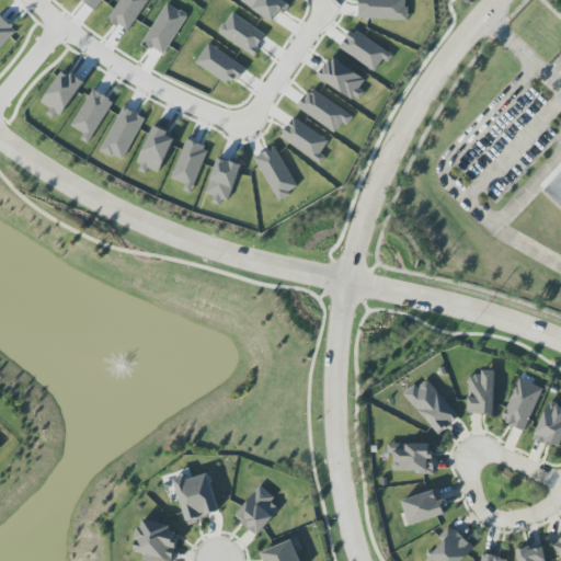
[(405,20),(405,0),(359,0),(359,19),(405,20)]
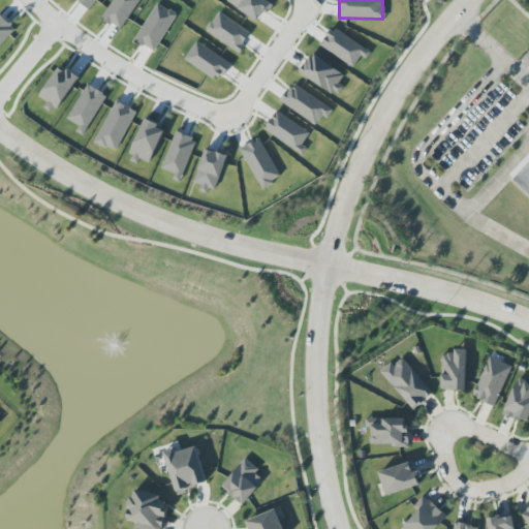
[(250,34),(220,13),(208,31),(238,52),(250,34)]
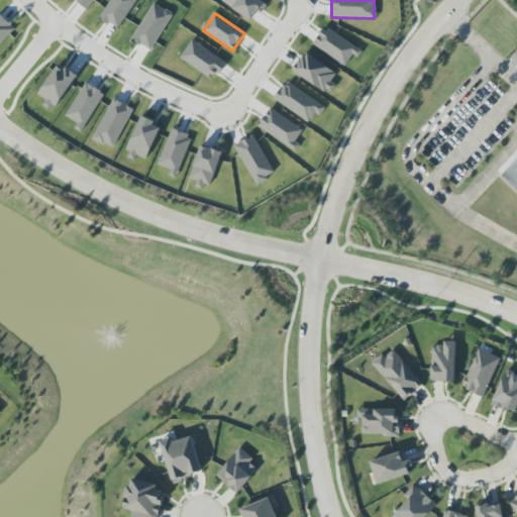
[(358,58),(363,52),(325,26),(313,43),(345,66),(353,55),(358,58)]
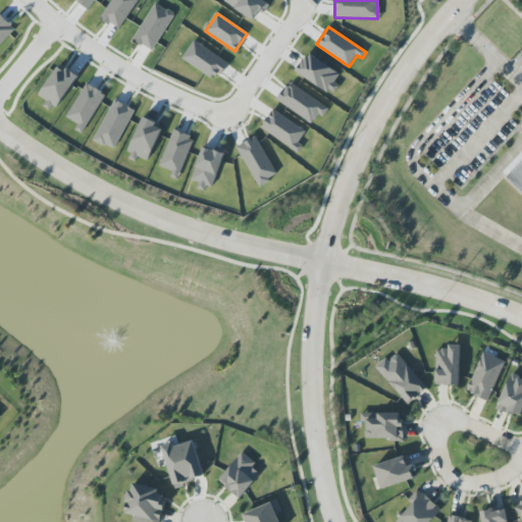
[(213,79),(224,61),(195,42),(184,58),(213,79)]
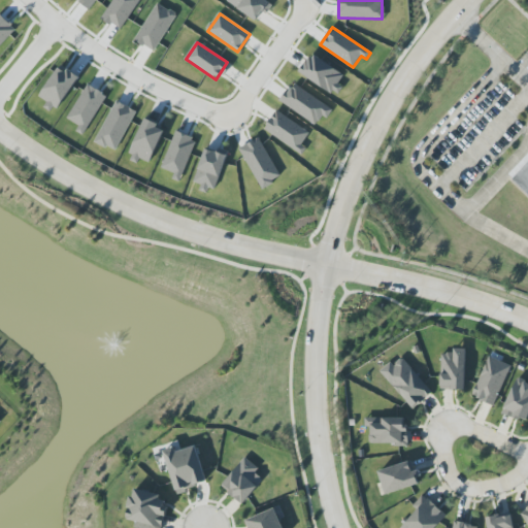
[(300,72),(336,97),(343,88),(338,84),(344,75),(314,54),(300,72)]
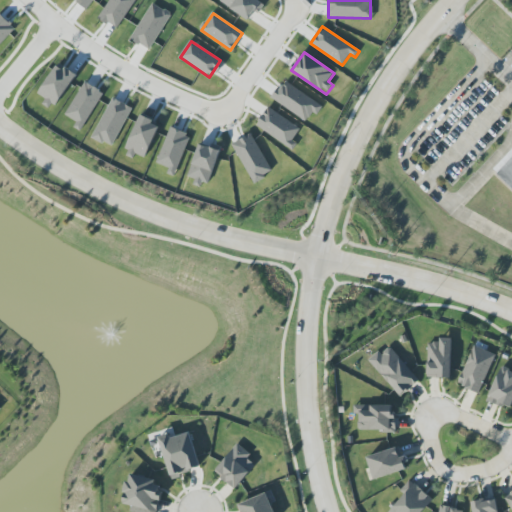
[(54,108),(77,75),(59,63),(36,96),(54,108)]
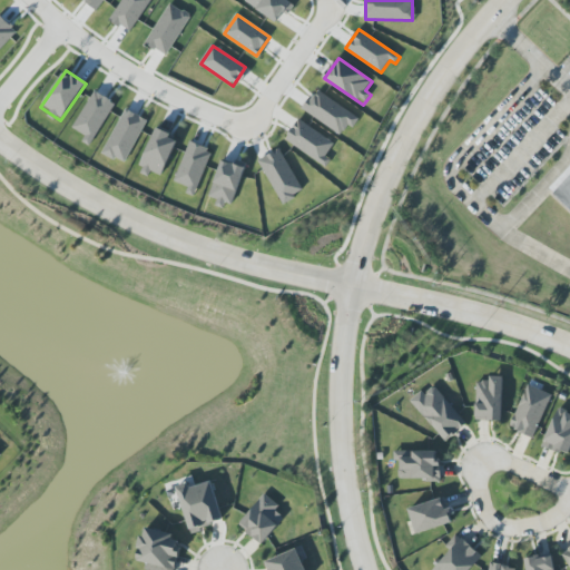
[(342,136),(349,125),(353,128),(360,118),(316,89),(303,110),(342,136)]
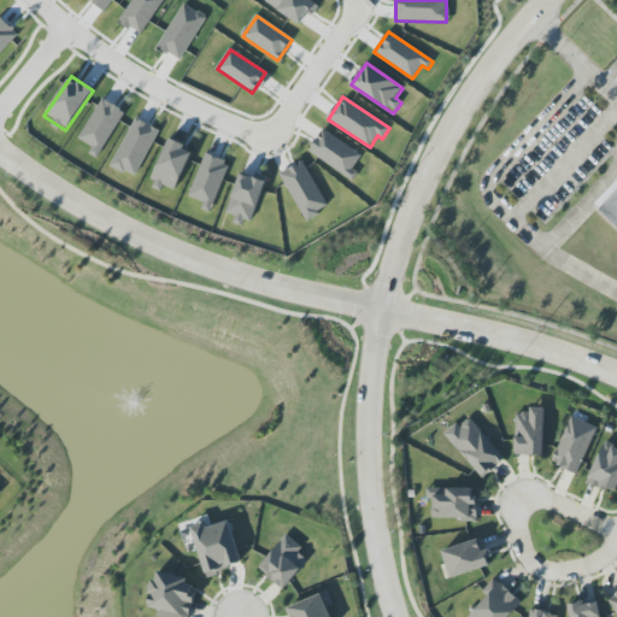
[(99,154),(125,112),(103,99),(77,141),(99,154)]
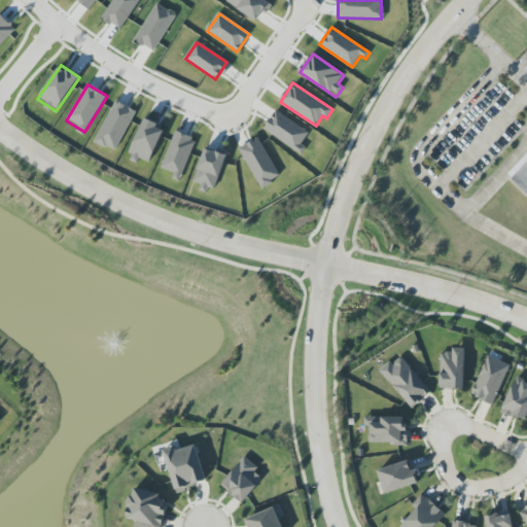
[(116,151),(136,110),(115,101),(96,142),(116,151)]
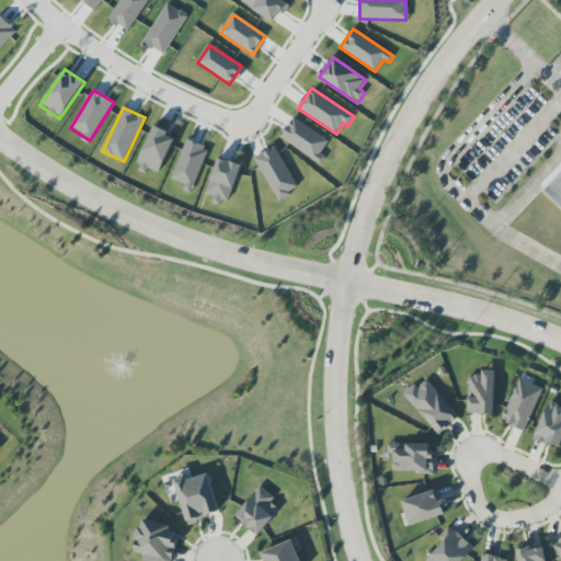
[(282,137),(316,160),(328,141),(294,118),(282,137)]
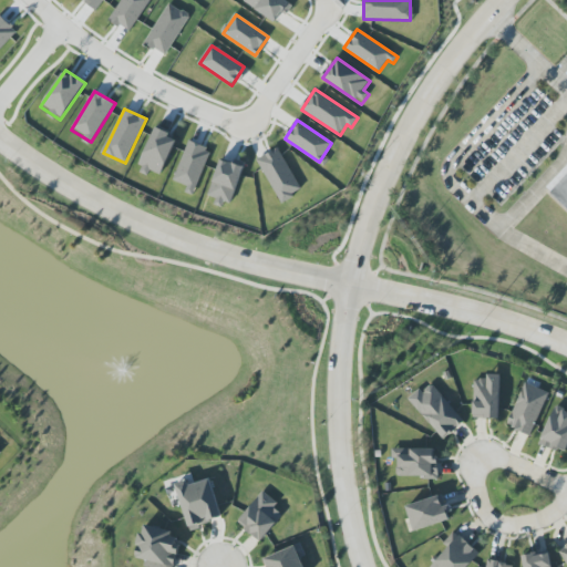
[(177,138),(156,129),(138,167),(161,177),(177,138)]
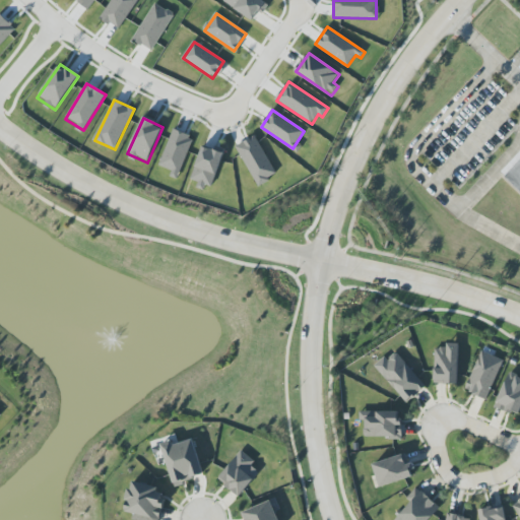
[(159,166),(173,171),(171,176),(178,179),(194,138),(173,130),(159,166)]
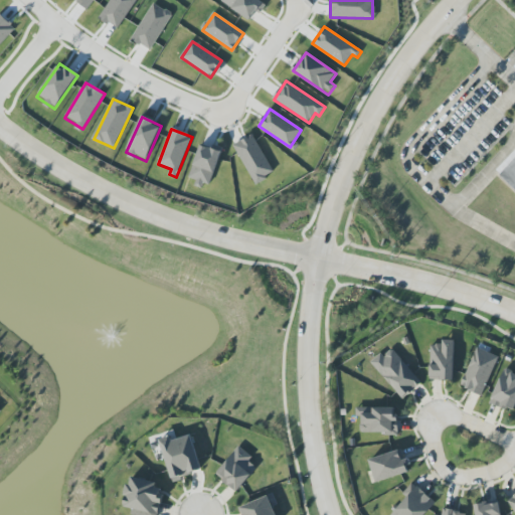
[(275,174),(252,135),(234,145),(256,184),(275,174)]
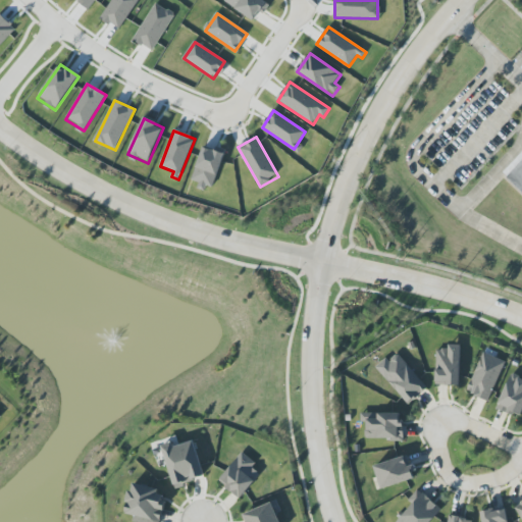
[(192,179),(212,187),(224,154),(204,147),(192,179)]
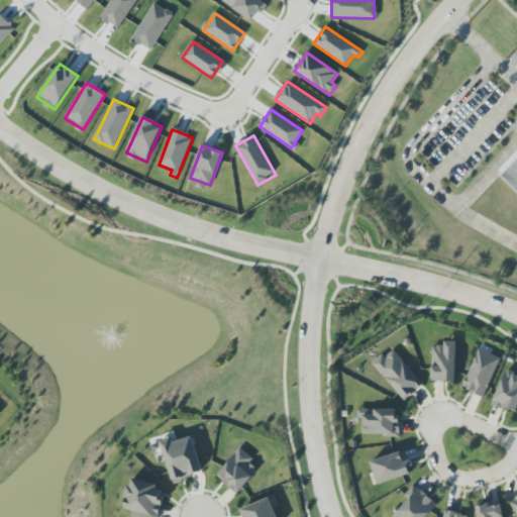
[(516,189),(503,176),(516,161),(516,189)]
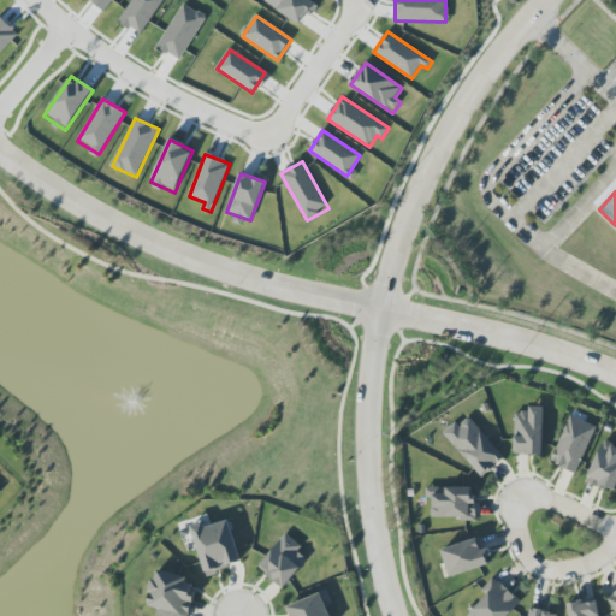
[(515,413),(514,455),(543,455),(544,407),(528,407),(528,413),(515,413)]
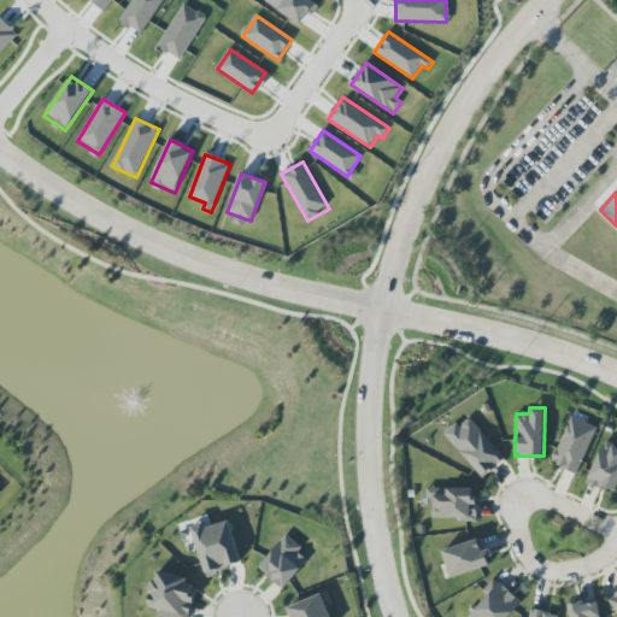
[(446,434),(481,479),(504,460),(470,416),(446,434)]
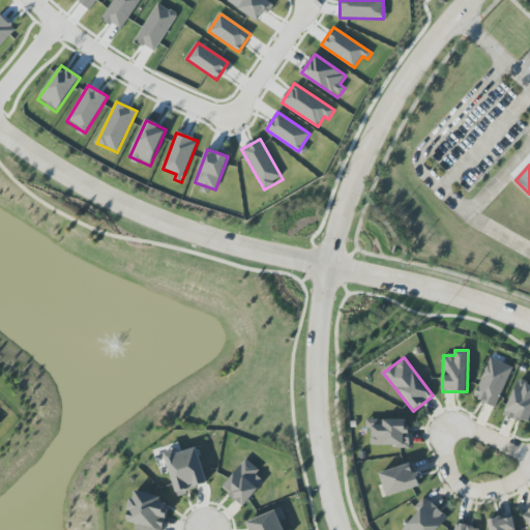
[(496,407),(512,366),(491,357),(473,398),(496,407)]
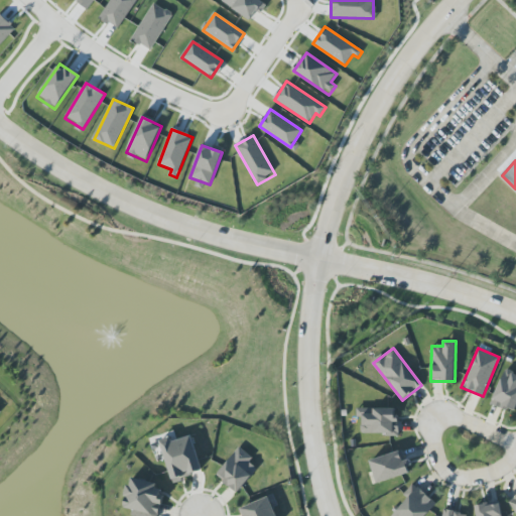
[(491,403),(514,413),(515,408),(515,373),(506,369),(491,403)]
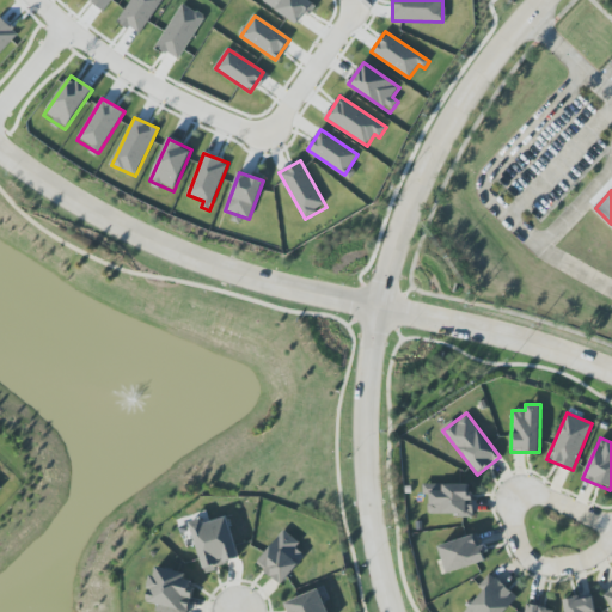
[(472,484),(423,485),(423,495),(428,495),(429,515),(472,515),(472,484)]
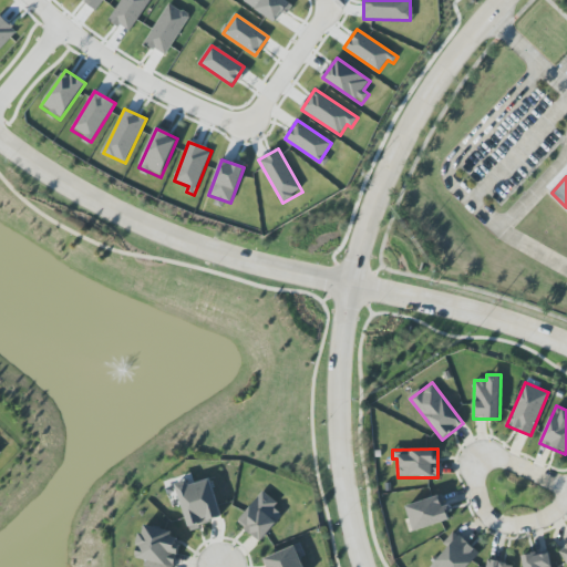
[(222,519),(210,478),(189,484),(187,481),(176,483),(188,528),(222,519)]
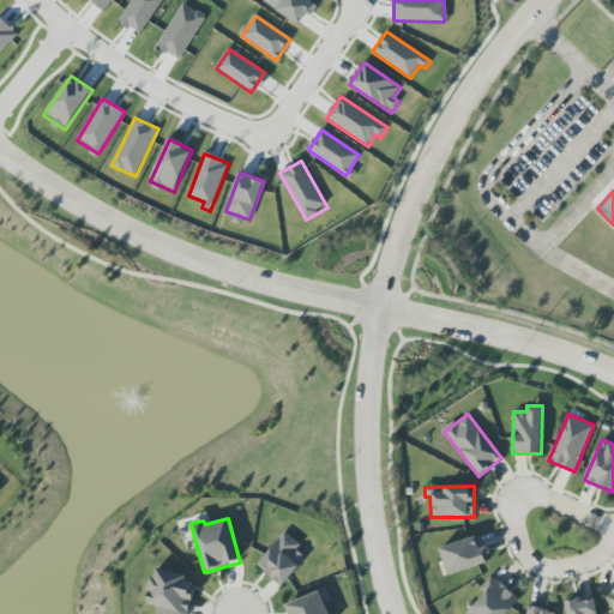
[(306,558),(298,551),(301,546),(286,533),(257,566),(282,587),(306,558)]
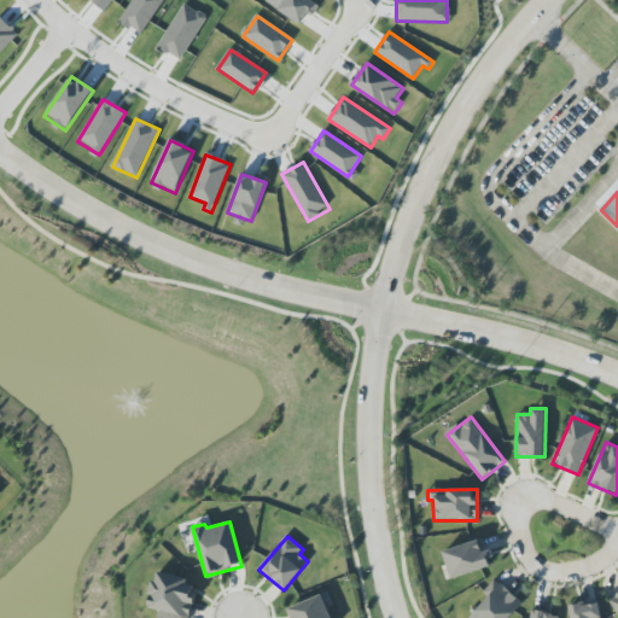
[(443,552),(452,579),(493,566),(484,538),(443,552)]
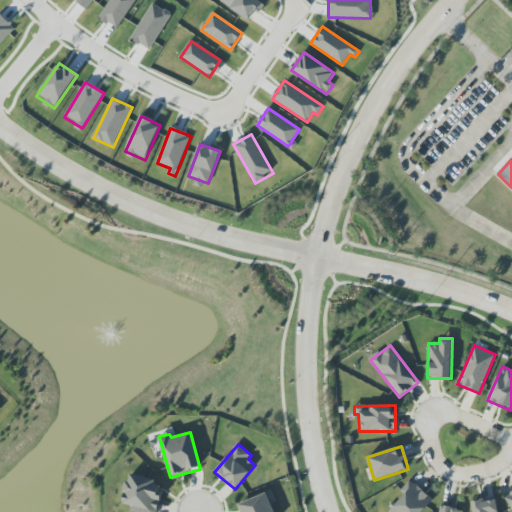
[(157,511),(164,483),(129,475),(122,503),(132,506),(131,511),(157,511)]
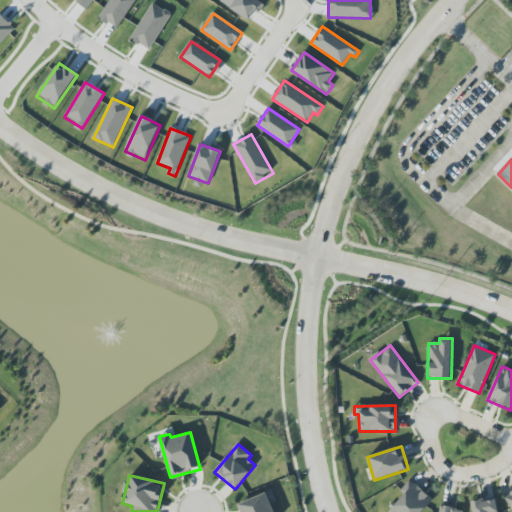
[(422,511),(433,500),(411,479),(402,490),(406,494),(388,511),(422,511)]
